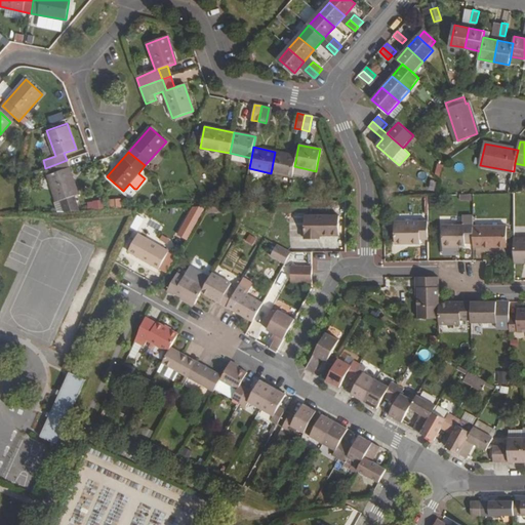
[(296,156),(275,152),(271,173),(292,177),(294,166),(296,156)]
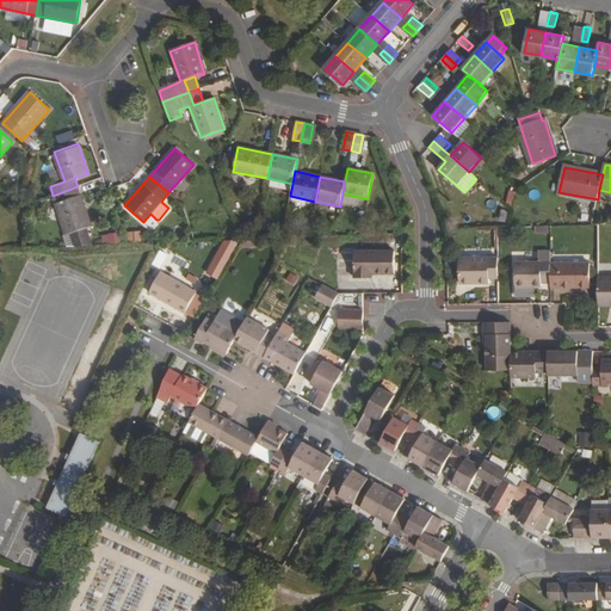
[(78,186),(53,196),(67,235),(63,236),(67,246),(92,245),(86,228),(91,227),(78,186)]
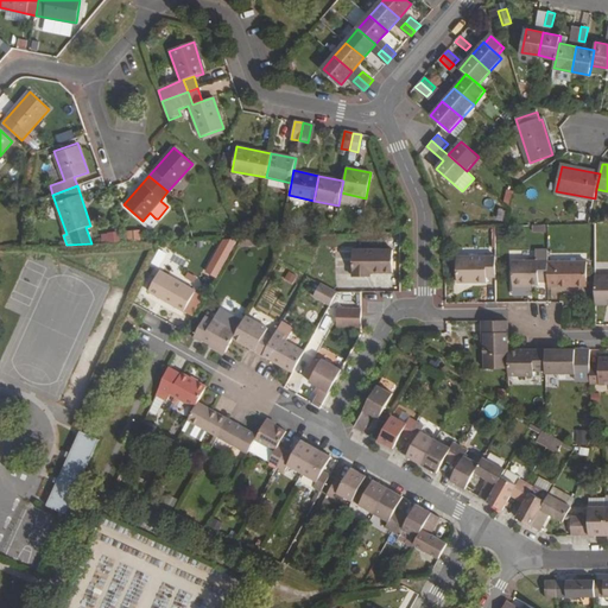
[(508,190),(505,203),(512,206),(515,191),(508,190)]
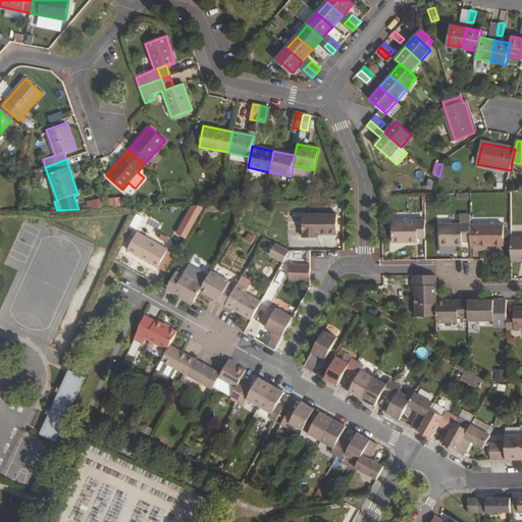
[(430,178),(427,189),(434,191),(436,180),(430,178)]
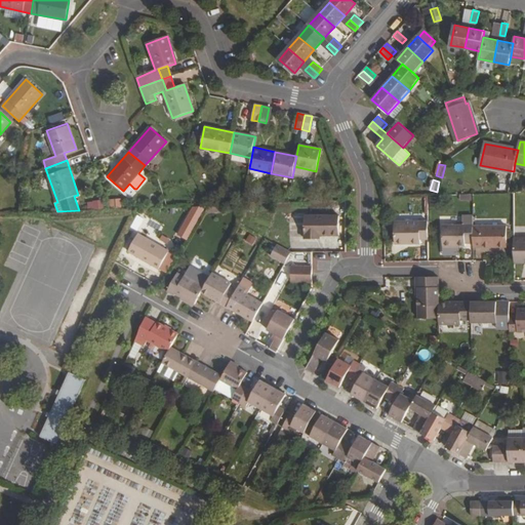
[(137,214),(133,228),(140,231),(146,217),(137,214)]
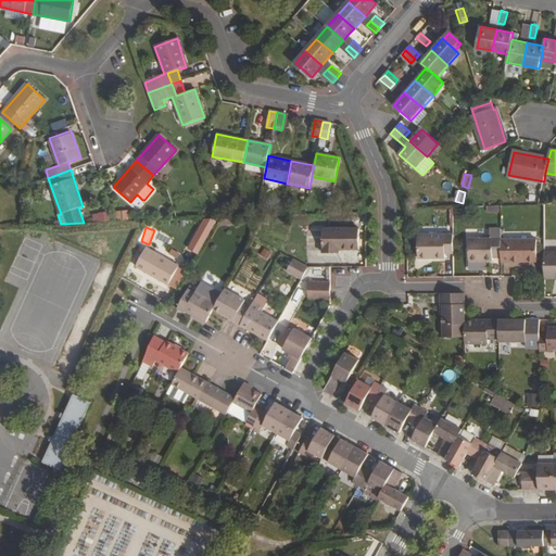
[(359,228),(323,229),(323,253),(339,253),(339,250),(359,249),(359,228)]
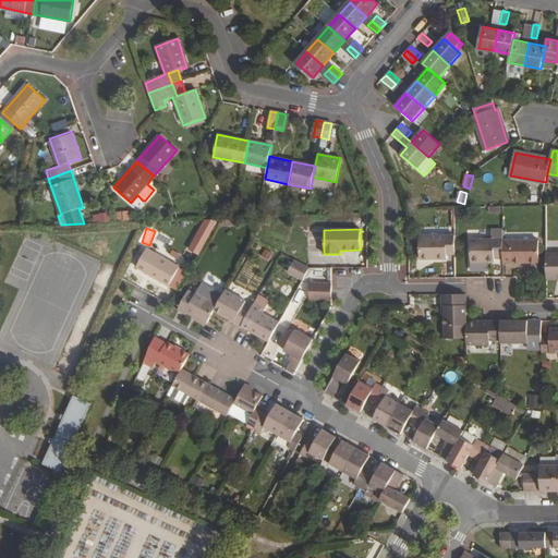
[(455,235),(420,235),(420,259),(447,258),(447,254),(456,254),(455,235)]
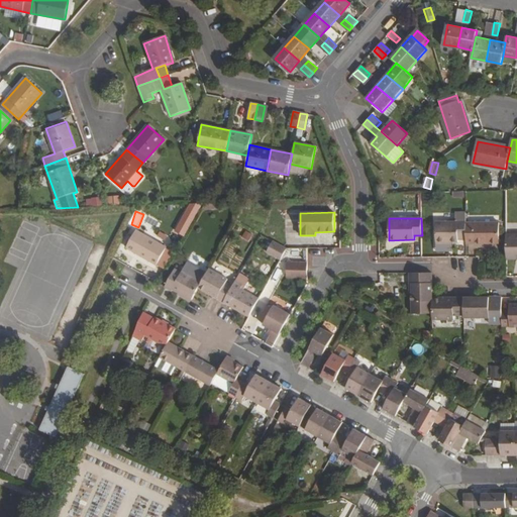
[(457,223),(435,223),(436,242),(450,242),(458,242),(458,240),(466,239),(466,222),(466,220),(456,220),(457,223)]
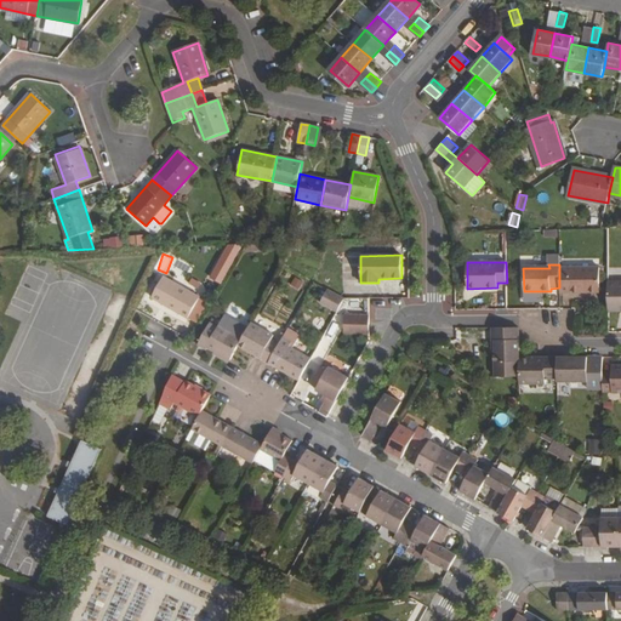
[(599,267),(559,267),(559,288),(560,291),(600,291),(599,267)]
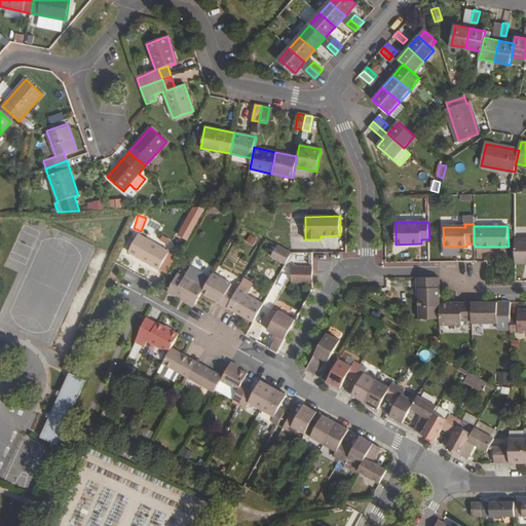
[(168,252),(139,234),(128,252),(159,269),(168,252)]
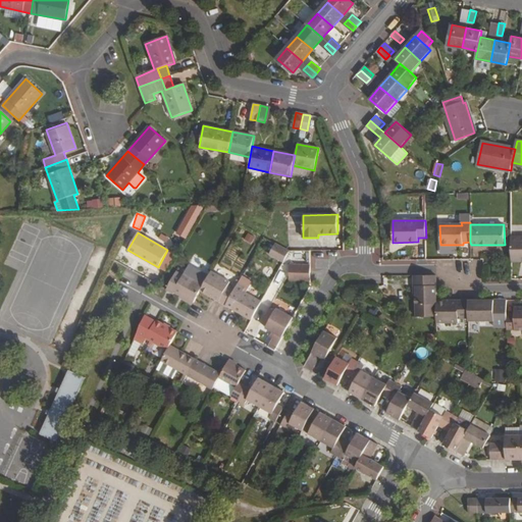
[(249,232),(245,240),(253,244),(256,237),(249,232)]
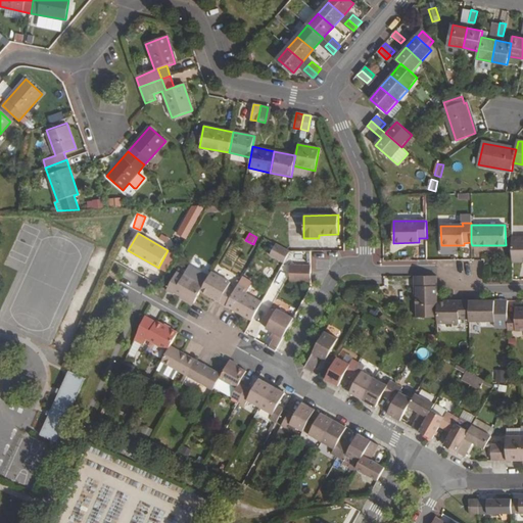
[(522,237),(512,238),(513,259),(522,259),(522,237)]
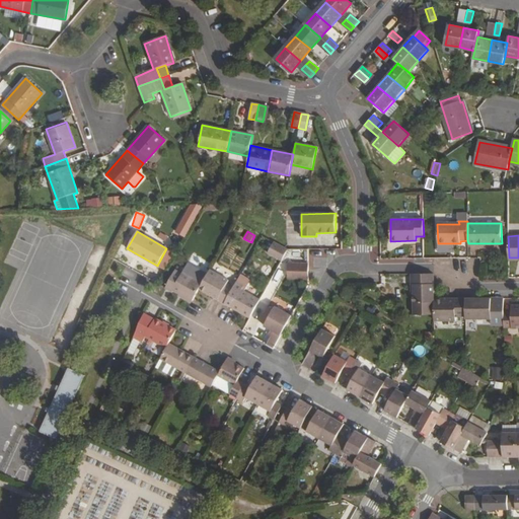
[(268,252),(282,261),(288,249),(274,242),(268,252)]
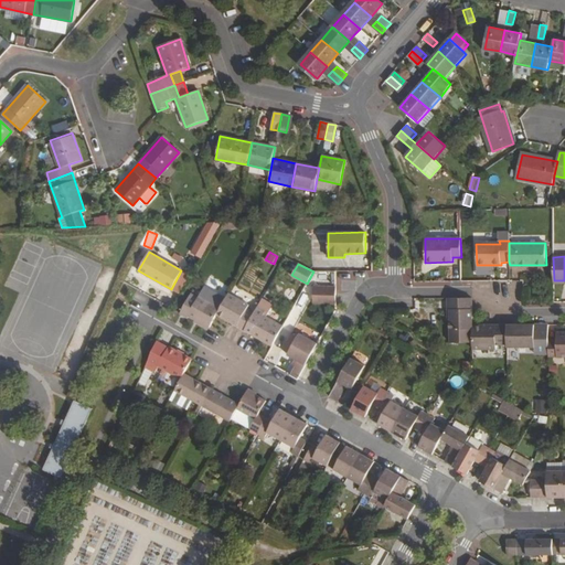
[(337,304),(337,287),(317,287),(317,304),(337,304)]
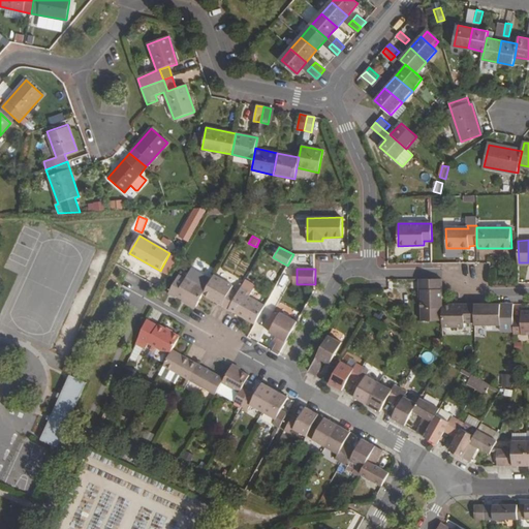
[(186,279),(179,275),(168,293),(176,298),(178,296),(183,298),(196,306),(204,294),(207,288),(187,278),(186,279)]
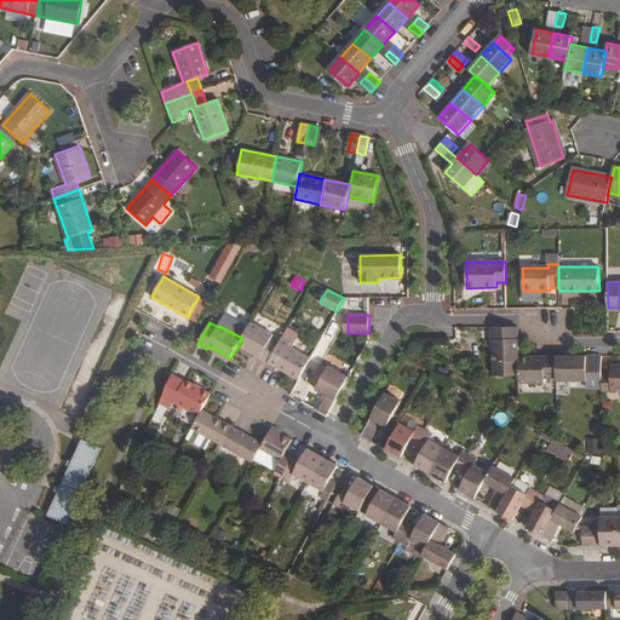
[(273,334),(251,322),(242,338),(239,345),(269,362),(279,343),(270,339),(273,334)]
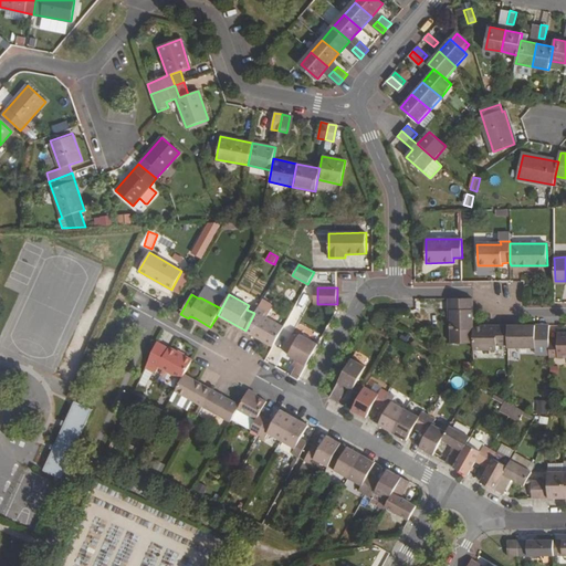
[(473,326),(473,299),(448,299),(449,311),(451,311),(451,321),(451,343),(474,343),(473,326)]
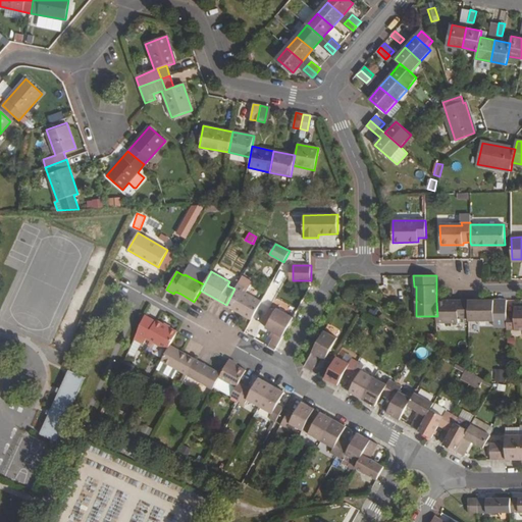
[(242,276),(235,289),(226,305),(252,319),(262,302),(246,293),(252,281),(242,276)]
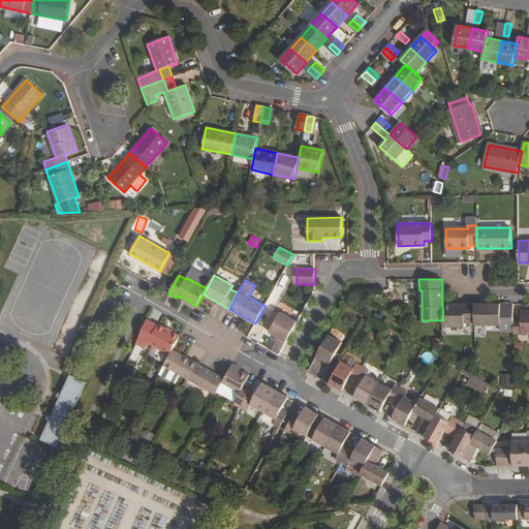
[(183,298),(181,301),(195,309),(196,306),(183,298)]
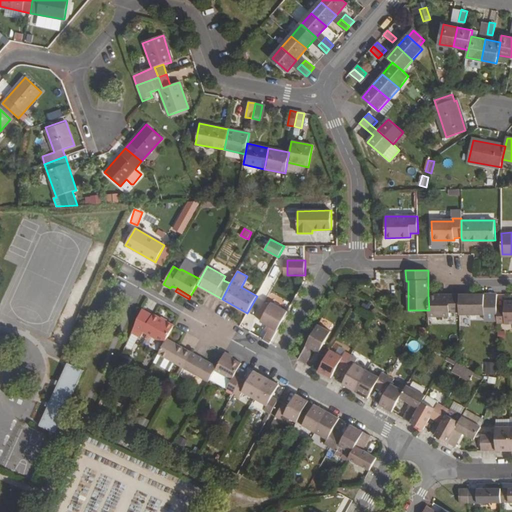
[(497,309),(497,294),(484,294),(460,295),(460,312),(460,315),(484,315),(484,320),(497,320),(497,309)]
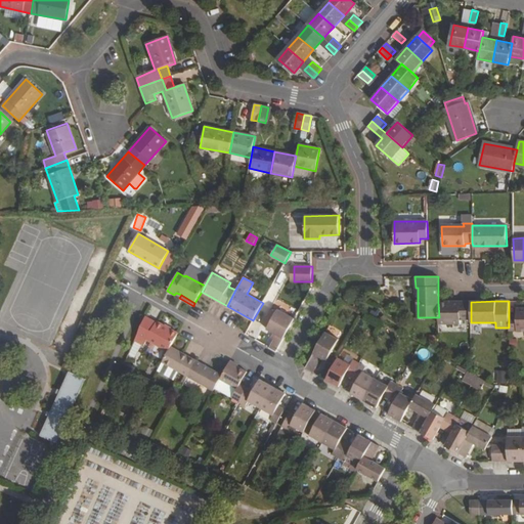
[(471,302),(438,302),(439,317),(439,324),(461,324),(461,319),(471,319),(471,302)]
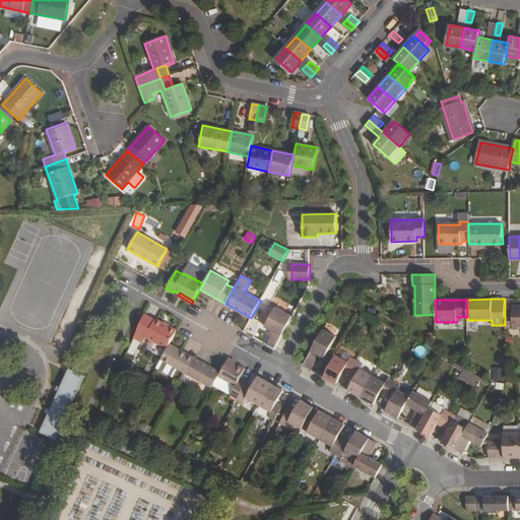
[(269,304),(260,322),(265,324),(274,307),(269,304)]
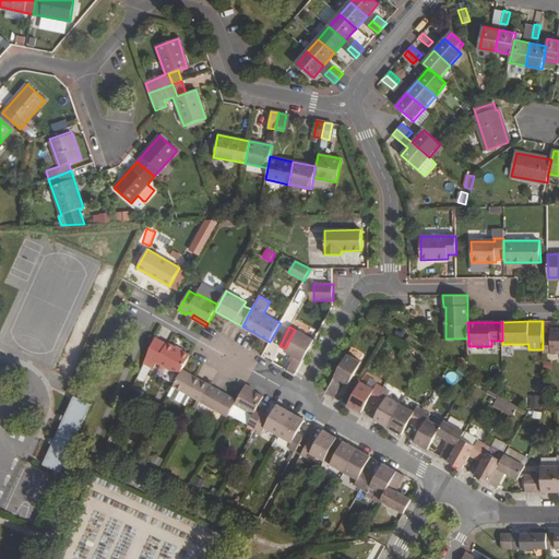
[(551,336),(543,337),(543,353),(558,352),(558,329),(551,330),(551,336)]
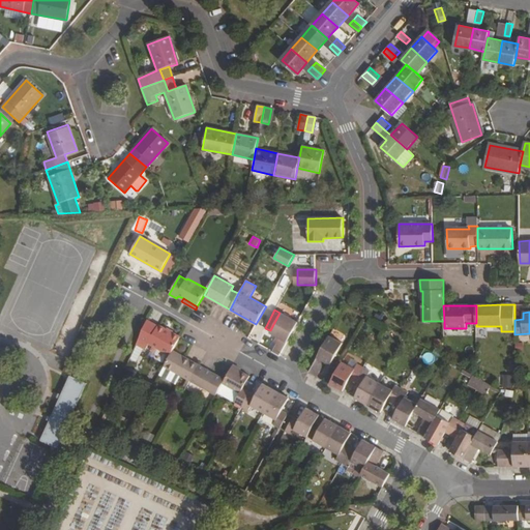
[(298,323),(282,313),(270,332),(281,337),(288,342),(298,323)]
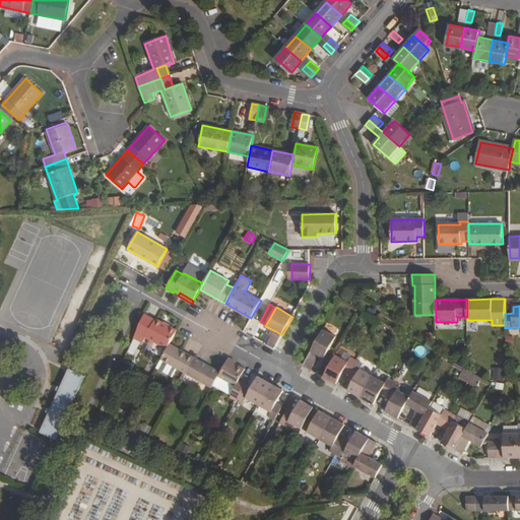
[(177,331),(156,319),(155,321),(144,314),(134,337),(145,343),(148,338),(167,348),(170,344),(177,331)]
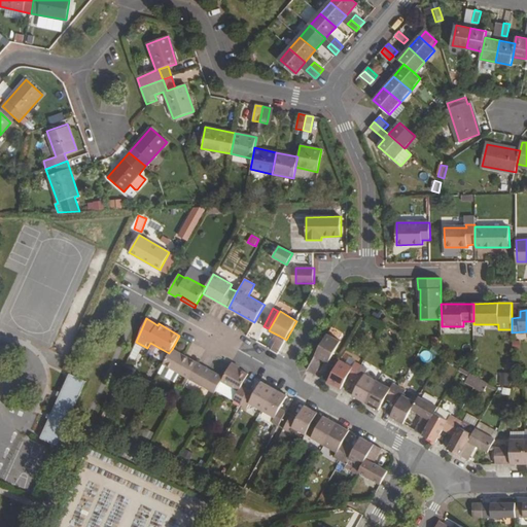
[(341,341),(327,334),(308,370),(315,374),(322,360),(328,363),(341,341)]
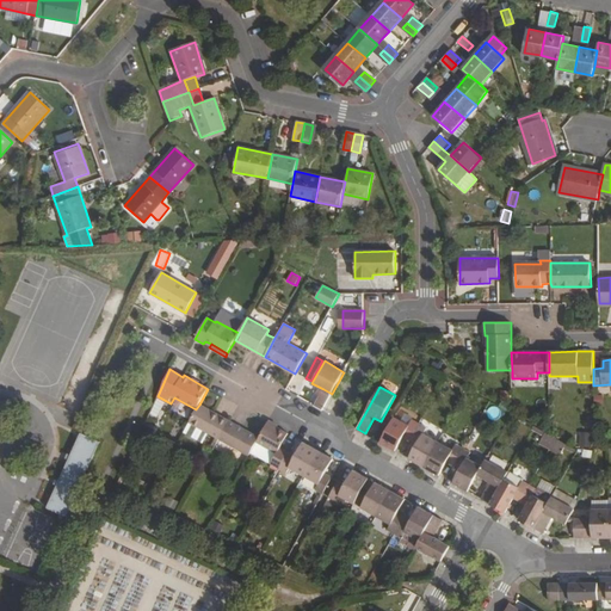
[(329,397),(321,393),(314,405),(322,409),(329,397)]
